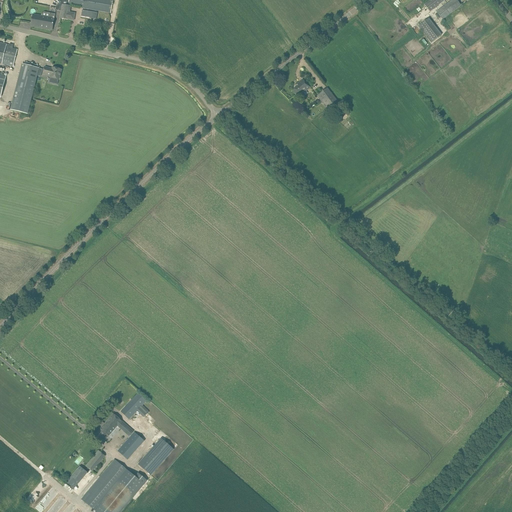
[(68,20),(71,6),(99,11),(100,11),(109,13),(111,13),(112,0),(68,0),(69,1),(63,0),(62,0),(61,2),(61,5),(58,4),(56,6),(56,10),(61,11),(60,18),(68,20)]
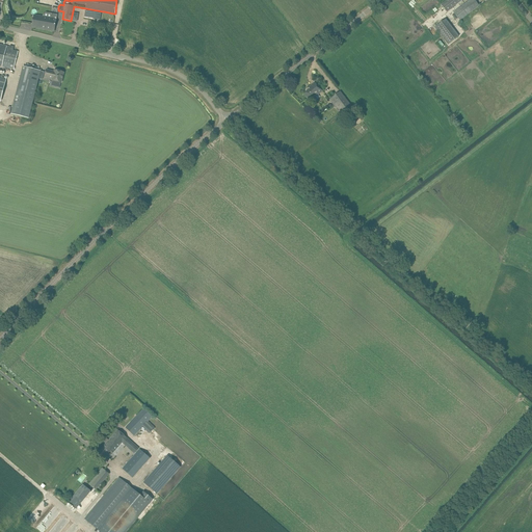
[(446,0),(447,1),(442,5),(447,12),(462,0),(446,0)]
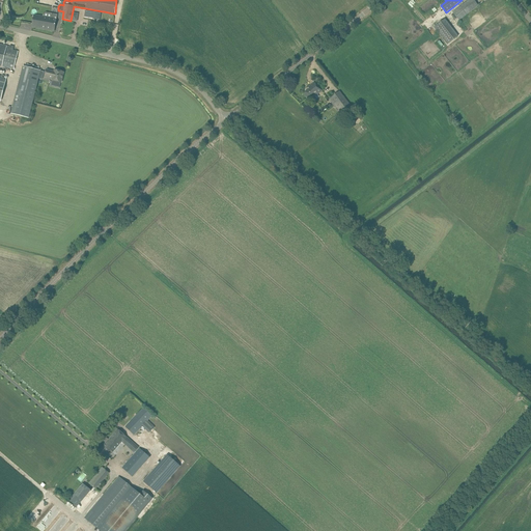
[(478,6),(473,0),(468,0),(452,12),(454,15),(452,16),(455,19),(457,18),(459,21),(478,6)]
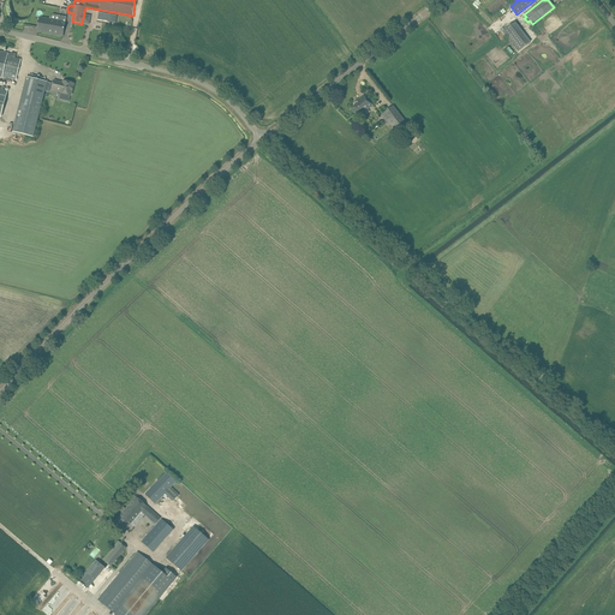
[(117,16),(99,12),(97,19),(115,23),(117,16)]
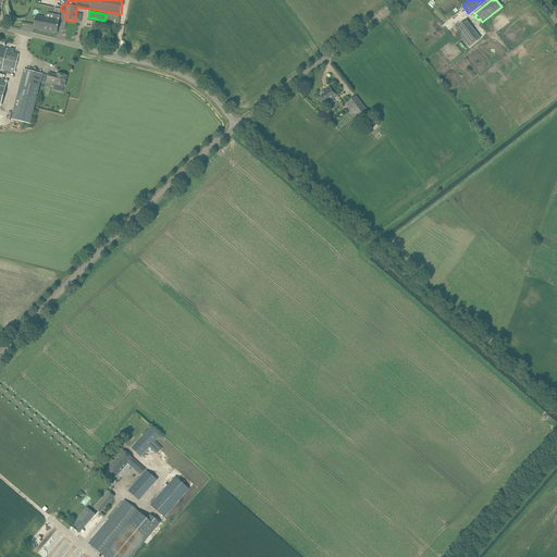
[(53,19),(36,15),(34,28),(57,33),(60,15),(54,14),(53,19)]
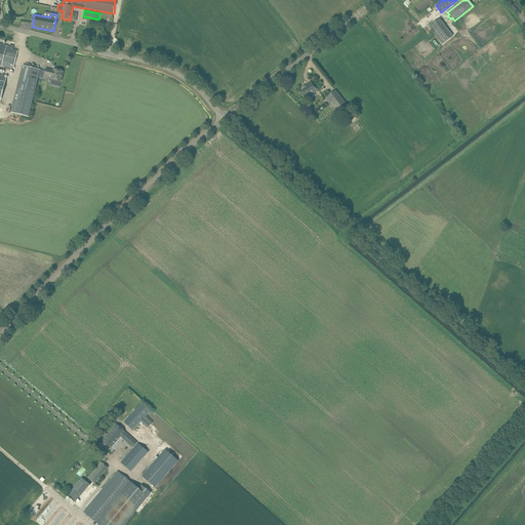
[(429,27),(442,44),(453,36),(440,18),(429,27)]
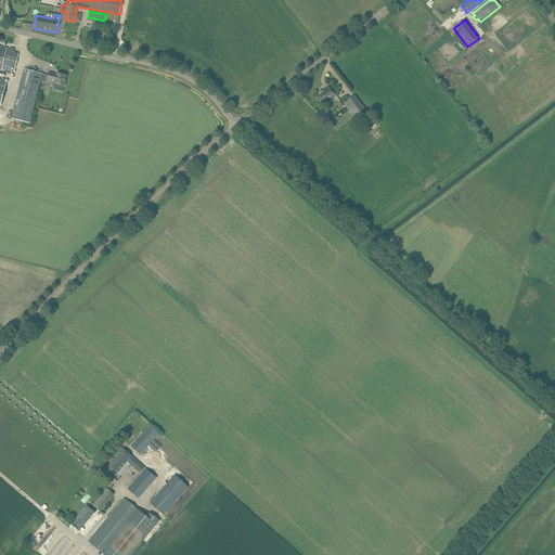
[(0,68),(14,73),(20,53),(14,52),(14,49),(10,48),(10,49),(0,46),(0,68)]
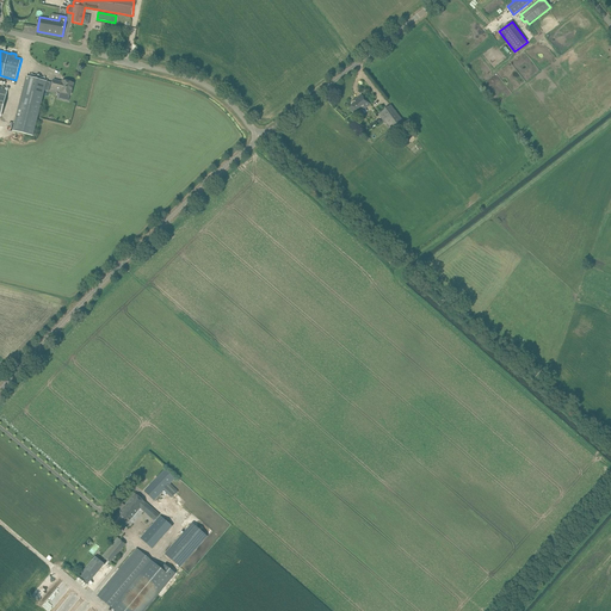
[(47,81),(26,76),(13,131),(32,136),(47,81)]
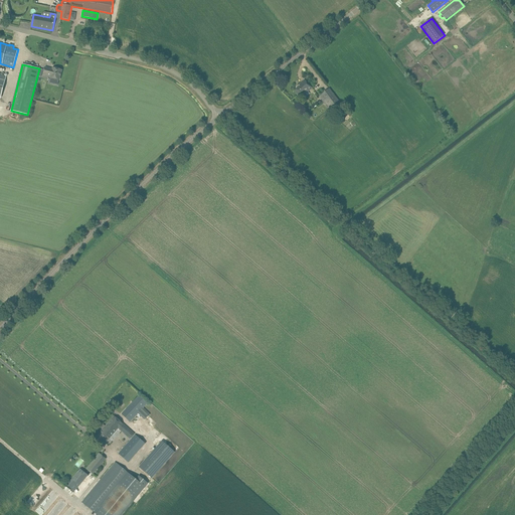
[(52,69),(45,67),(43,74),(51,76),(50,77),(59,80),(61,70),(53,68),(52,69)]
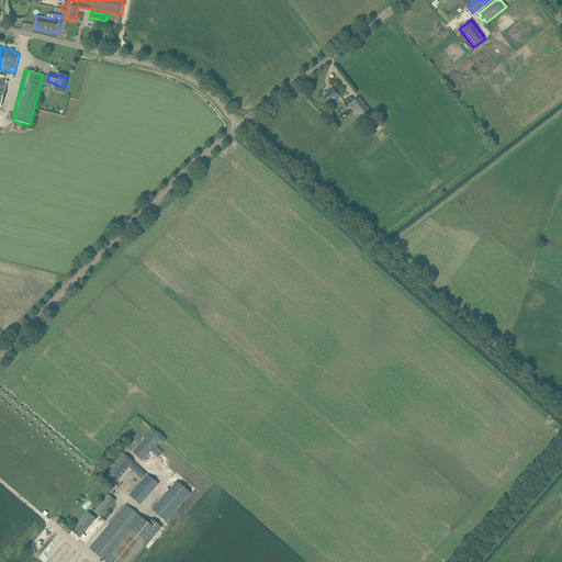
[(327,94),(322,99),(327,107),(340,96),(337,91),(336,92),(333,88),(326,92),(327,94)]
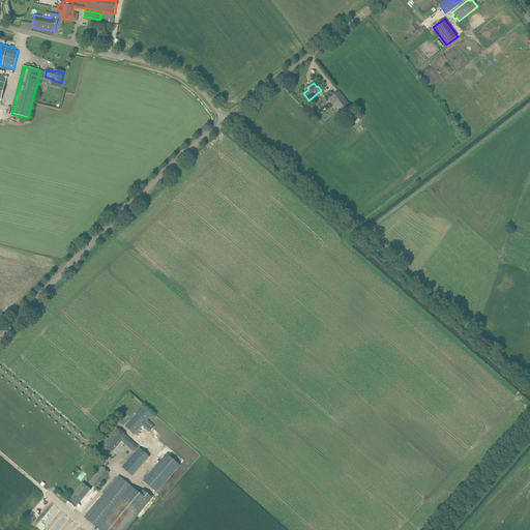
[(328,99),(339,114),(350,105),(339,91),(328,99)]
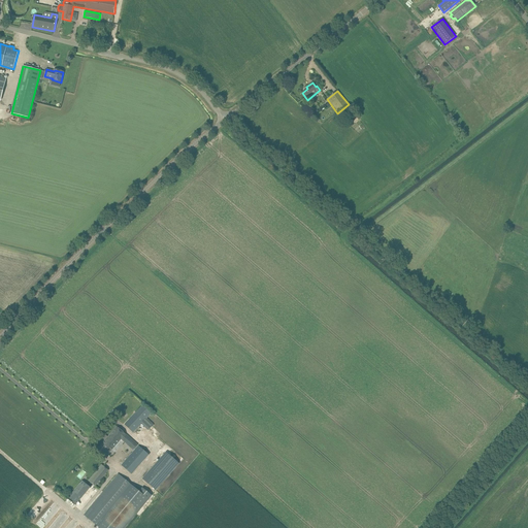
[(123,411),(129,403),(126,400),(120,408),(123,411)]
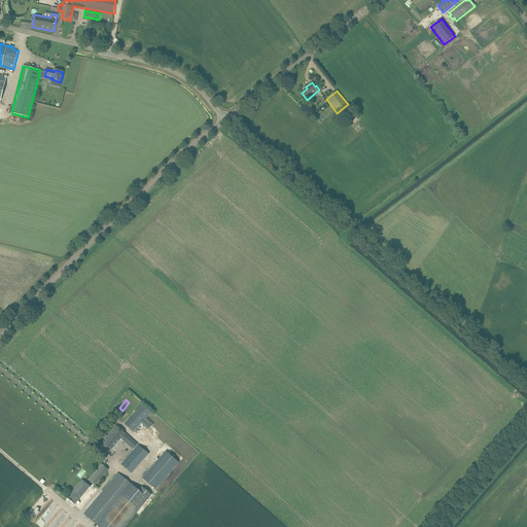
[(142,405),(125,424),(133,431),(150,413),(142,405)]
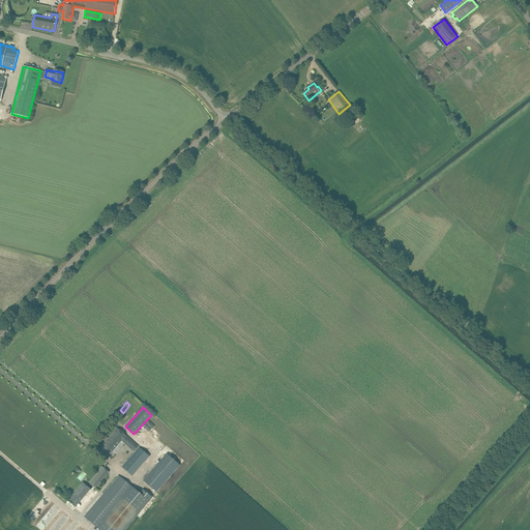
[(117,429),(105,443),(109,447),(110,446),(114,449),(121,441),(134,452),(139,447),(127,436),(126,436),(117,429)]
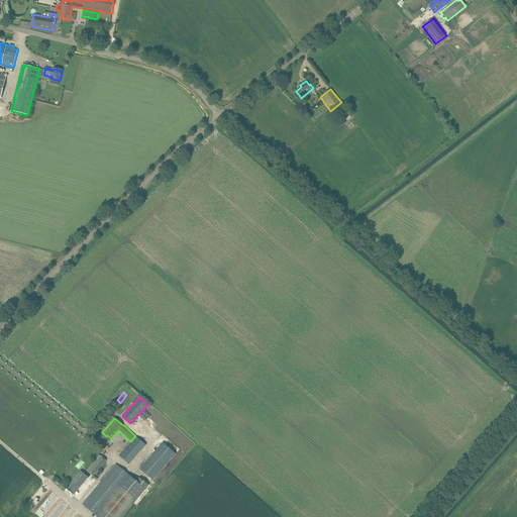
[(106,436),(102,432),(97,438),(105,445),(111,438),(107,435),(106,436)]
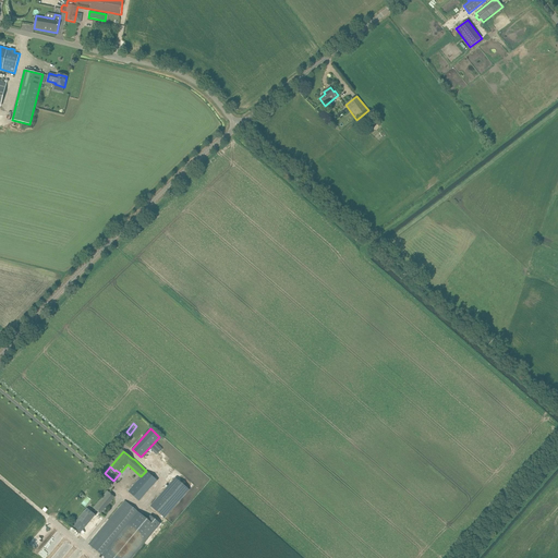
[(174,477),(150,507),(165,519),(189,490),(174,477)]
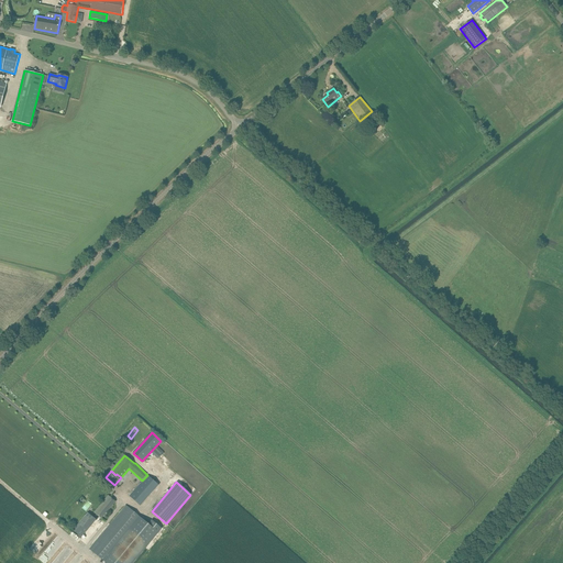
[(132,493),(130,496),(141,506),(144,503),(132,493)]
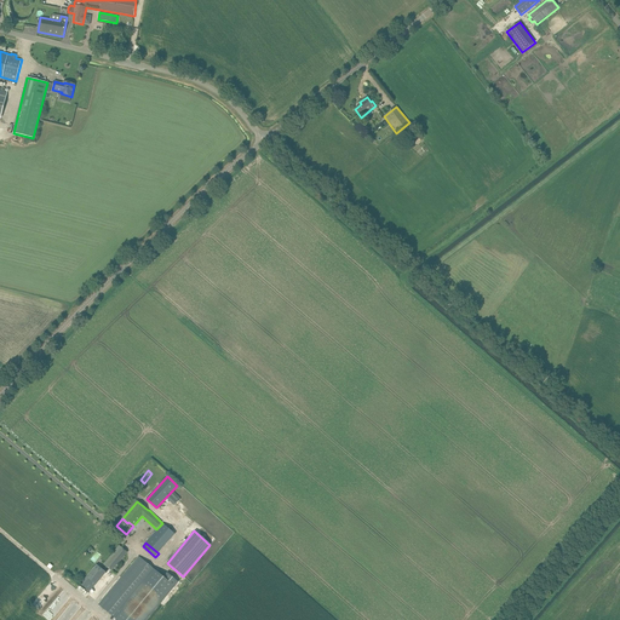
[(121,547),(105,567),(110,570),(126,552),(121,547)]
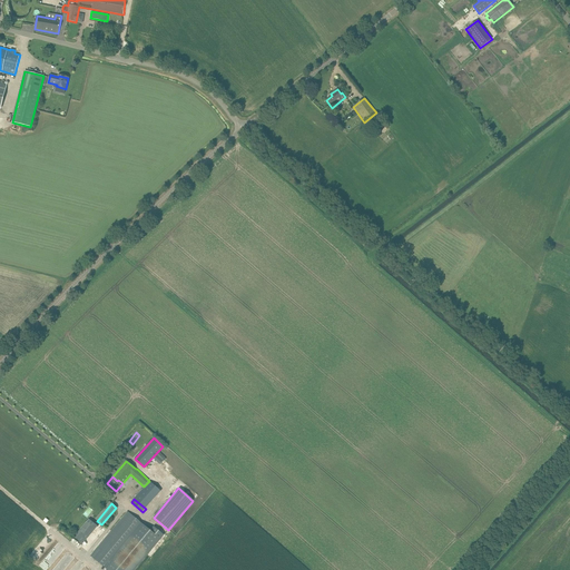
[(89,507),(82,514),(87,518),(94,510),(89,507)]
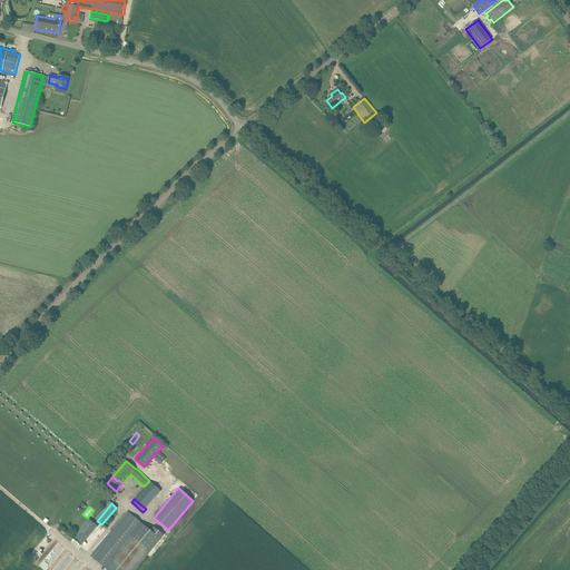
[(128,512),(91,557),(106,569),(135,569),(164,536),(154,527),(150,531),(145,527),(128,512)]
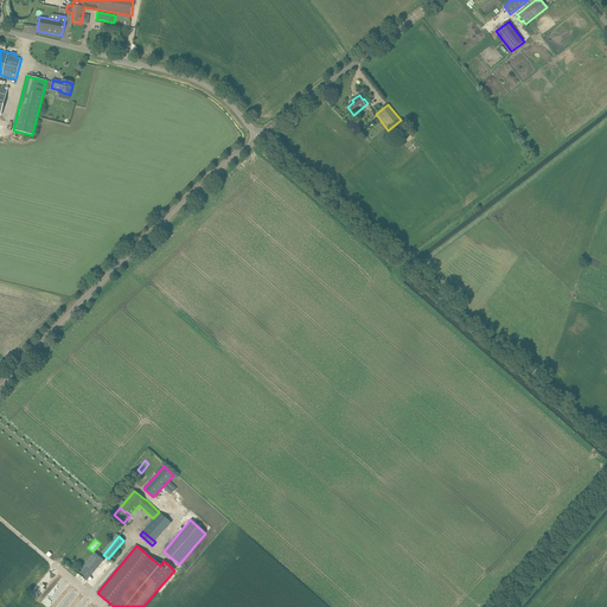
[(104,561),(95,553),(77,574),(88,581),(104,561)]
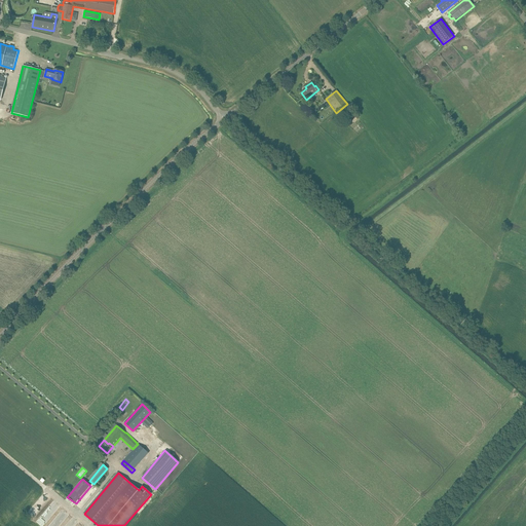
[(68,525),(74,519),(72,517),(65,525),(68,525)]
